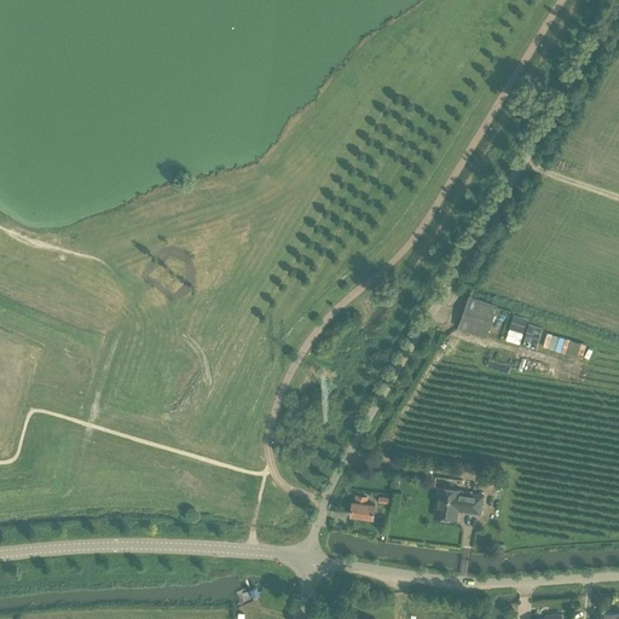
[(499,340),(509,311),(497,306),(497,305),(469,296),(458,328),(486,336),(486,335),(499,340)]
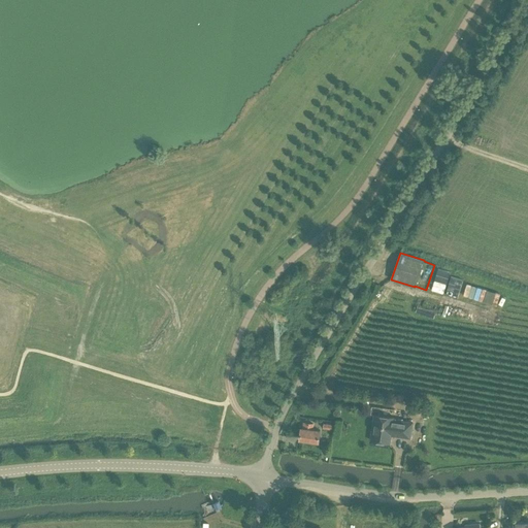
[(444,292),(447,283),(435,279),(432,289),(444,292)]
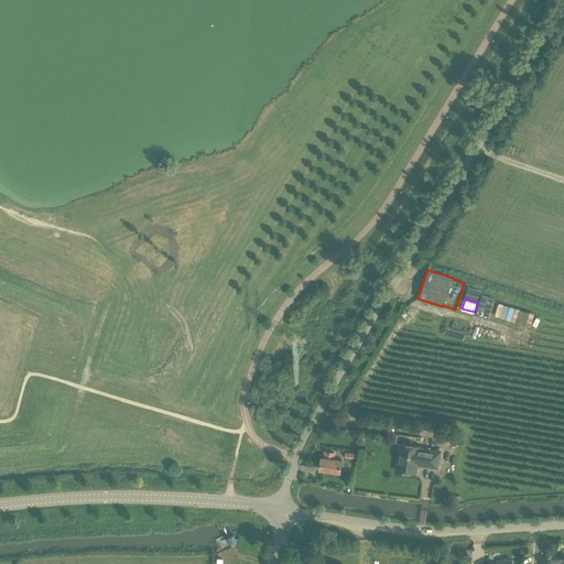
[(449,323),(446,322),(443,335),(464,340),(467,328),(465,327),(465,325),(462,324),(462,326),(452,324),(453,322),(449,321),(449,323)]
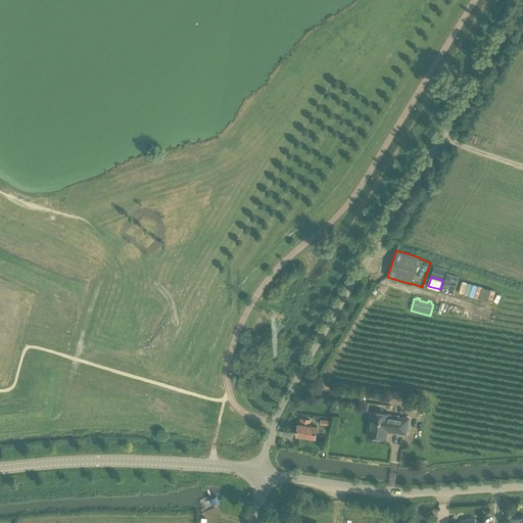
[(400,391),(392,389),(390,396),(398,397),(400,391)]
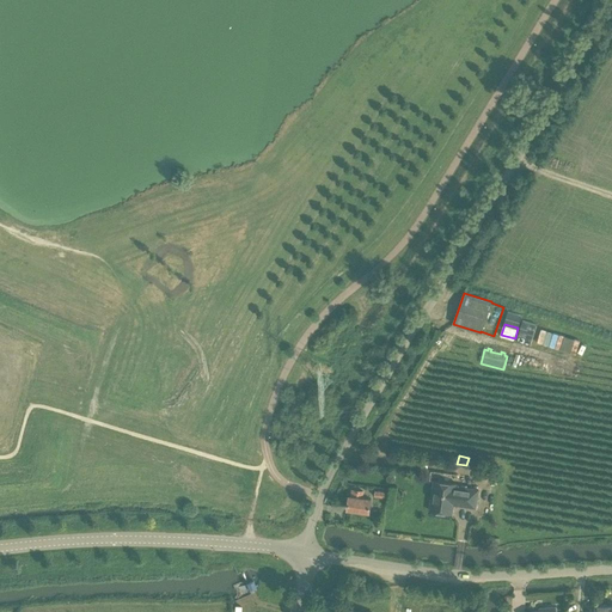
[(476,507),(478,489),(456,485),(457,484),(434,481),(429,510),(452,513),(453,505),(476,507)]
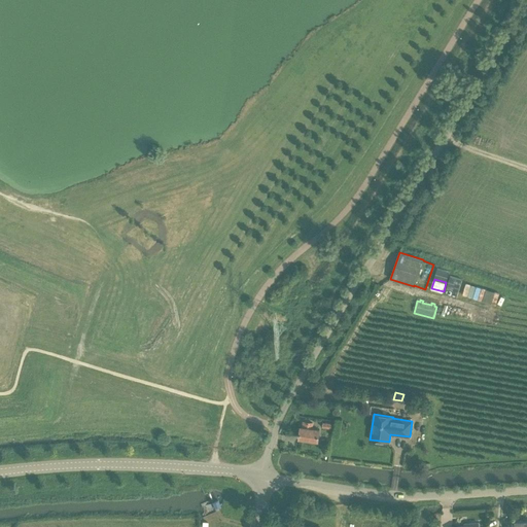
[(318,440),(319,429),(312,428),(313,422),(304,421),(303,427),(301,427),(299,437),(318,440)]
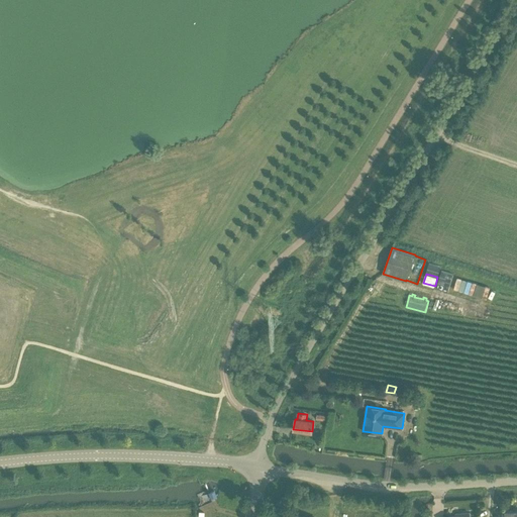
[(209,480),(201,484),(203,488),(211,505),(219,501),(211,485),(209,480)]
